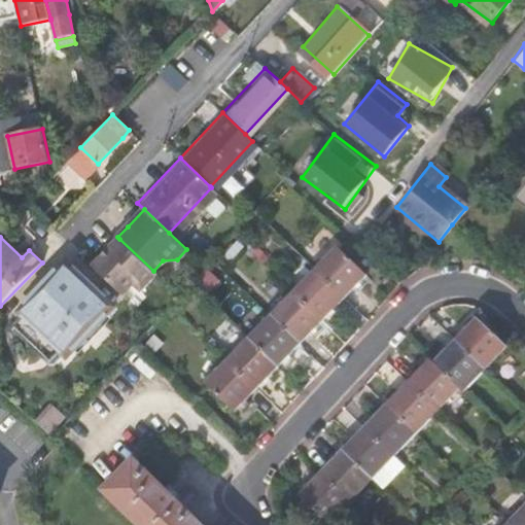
[(103,255),(93,267),(121,294),(132,283),(140,290),(156,273),(119,239),(103,255)]
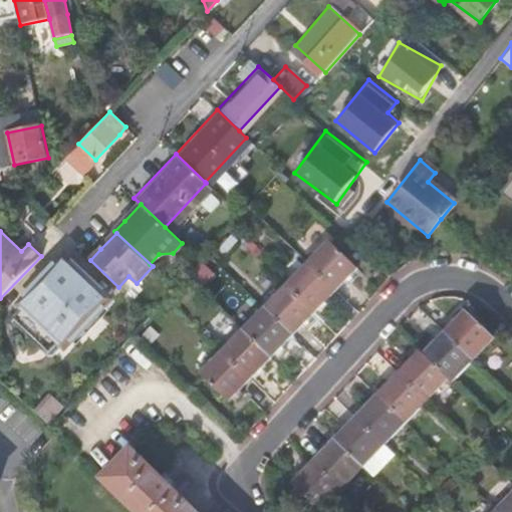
[(330,241),(308,264),(334,289),(356,267),(330,241)]
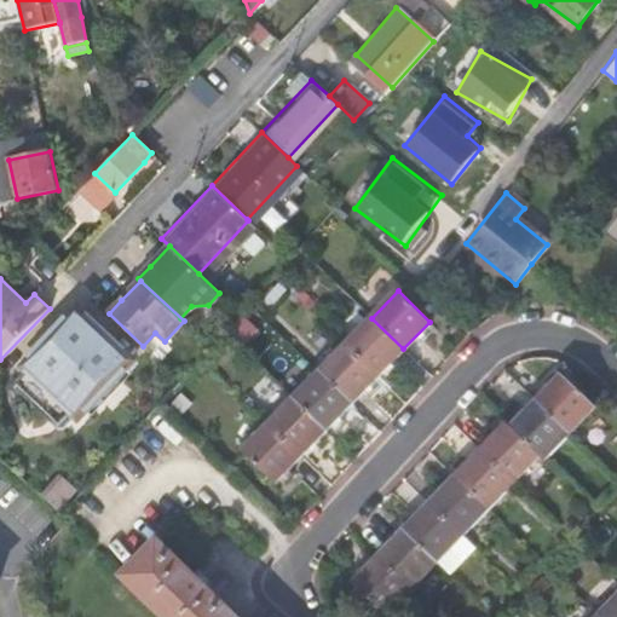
[(131,358),(79,309),(26,364),(22,368),(24,370),(13,384),(13,388),(55,428),(61,427),(73,415),(76,419),(79,415),(131,358)]
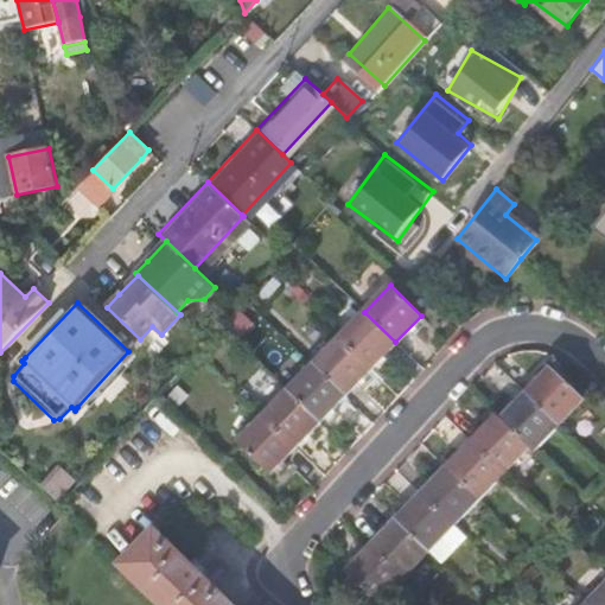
[(364,312),(338,338),(370,369),(395,342),(364,312)]
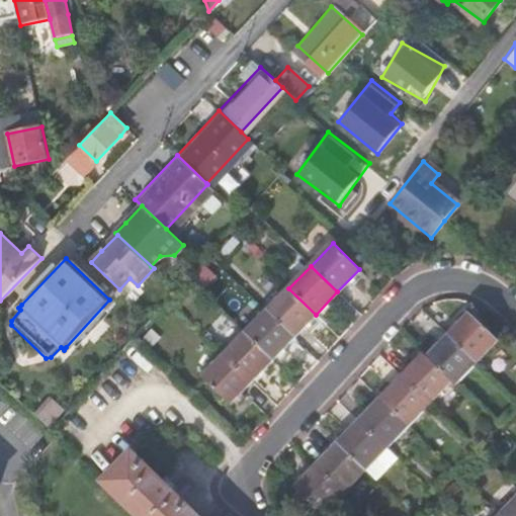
[(316,315),(288,288),(266,312),(293,337),(316,315)]
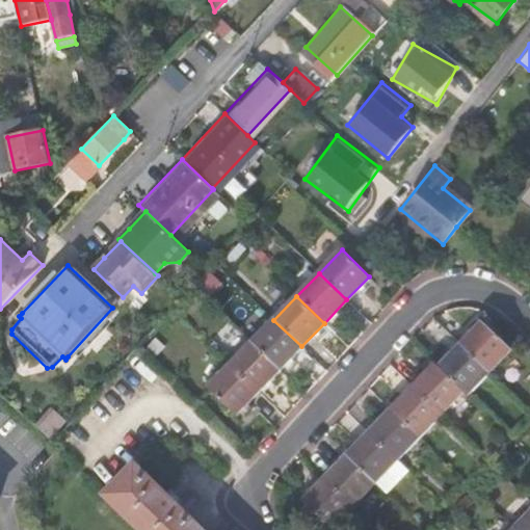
[(273,320),(253,342),(280,368),(301,346),(273,320)]
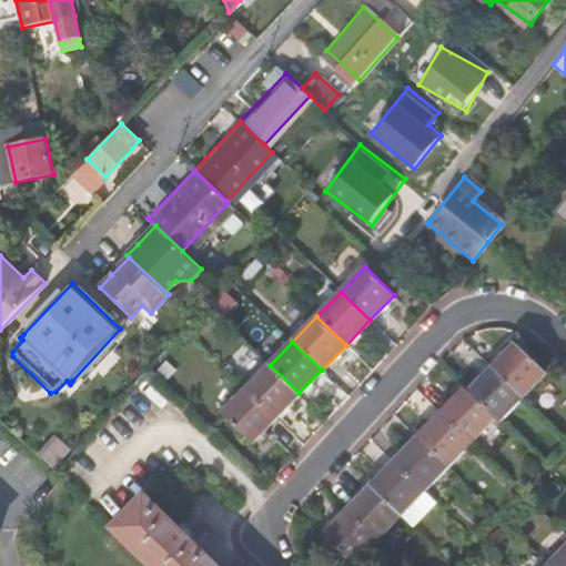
[(515,344),(491,370),(519,397),(544,372),(515,344)]
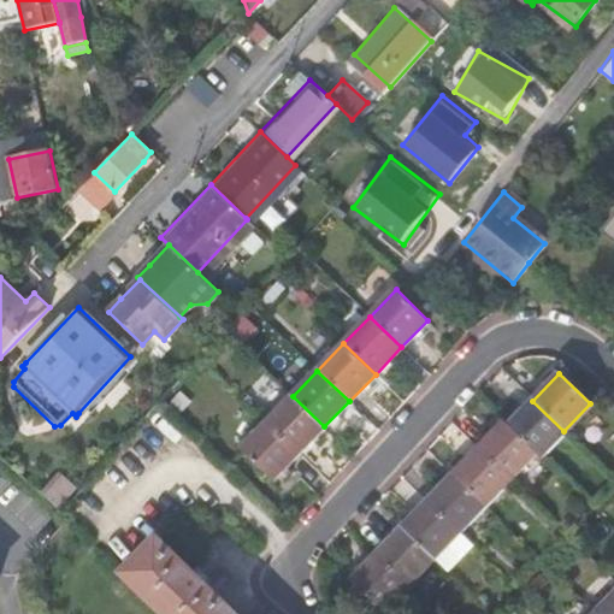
[(324,426),(293,396),(266,423),(299,453),(324,426)]
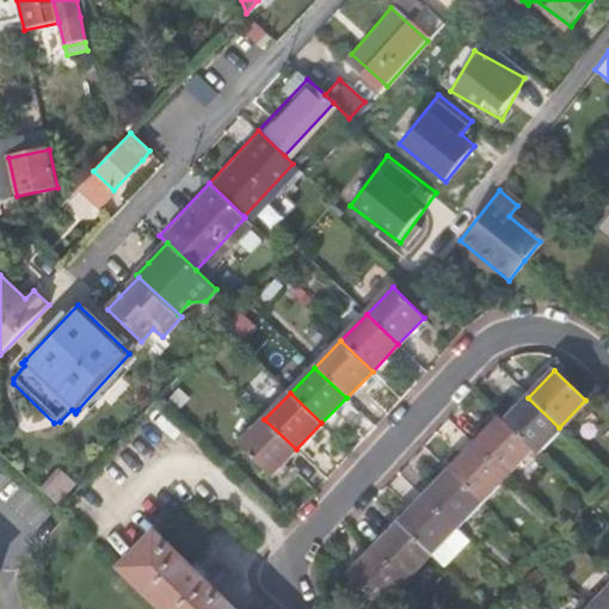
[(559,428),(528,398),(503,423),(531,449),(535,453),(559,428)]
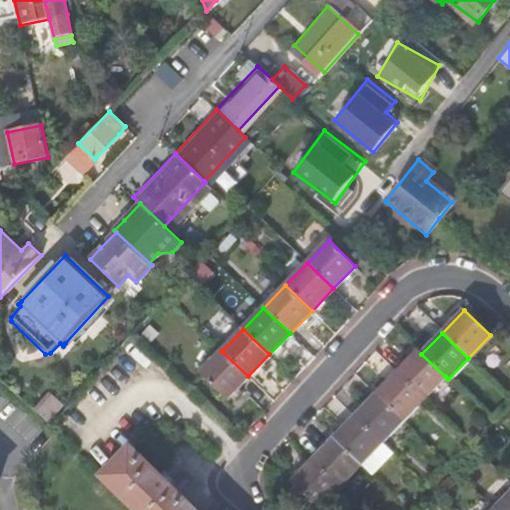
[(248,376),(221,351),(200,373),(226,399),(248,376)]
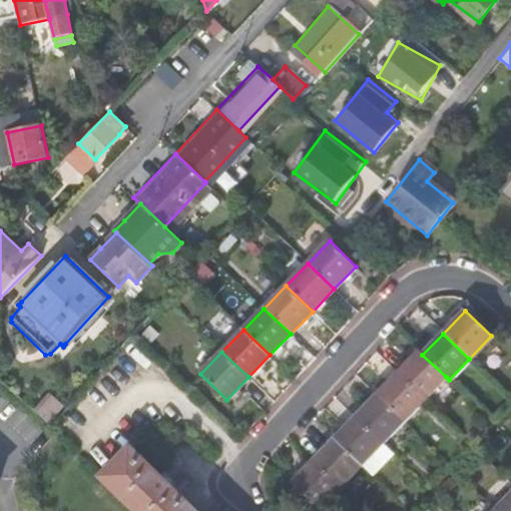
[(422,355),(418,352),(398,373),(424,399),(446,377),(422,355)]
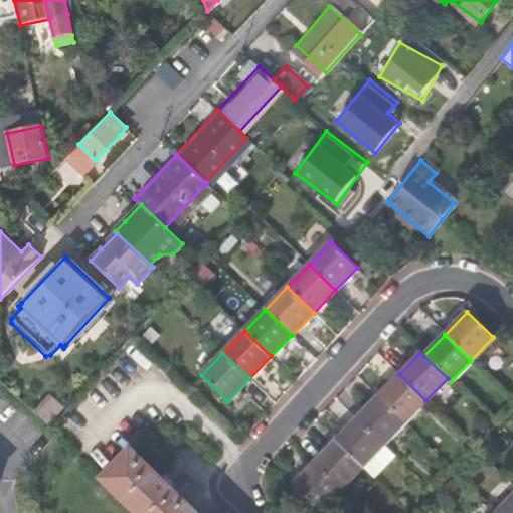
[(425,400),(399,374),(377,396),(404,422),(425,400)]
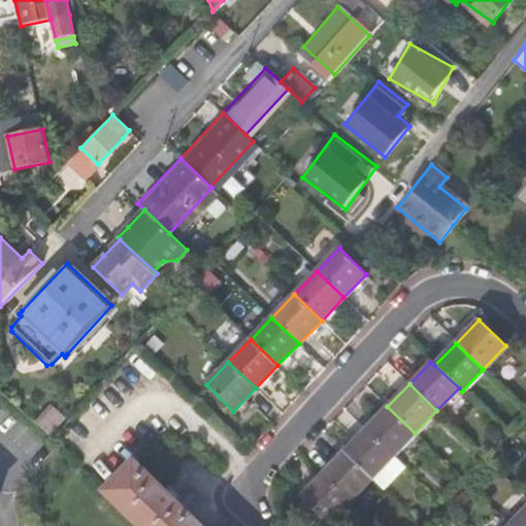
[(50,406),(35,422),(50,434),(63,419),(50,406)]
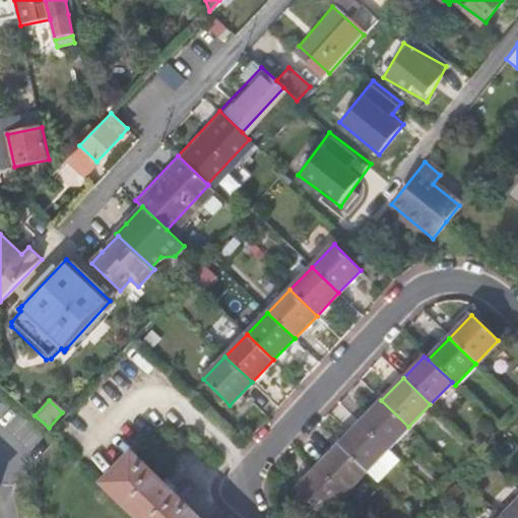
[(408,427),(381,400),(360,424),(386,449),(408,427)]
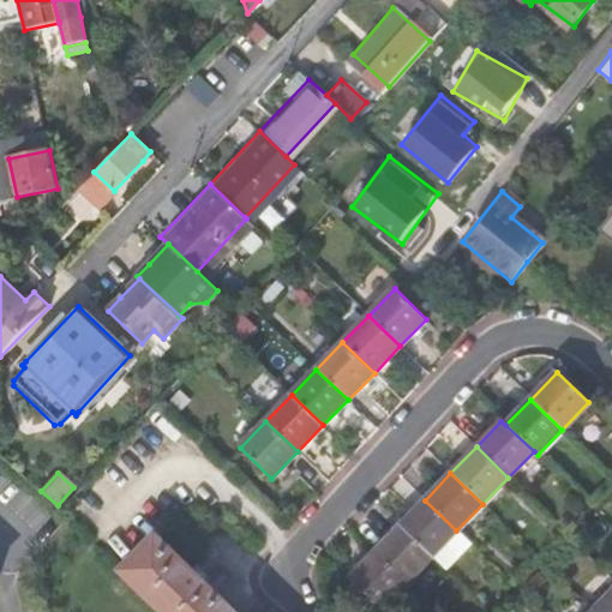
[(456,531),(425,501),(400,526),(432,556),(456,531)]
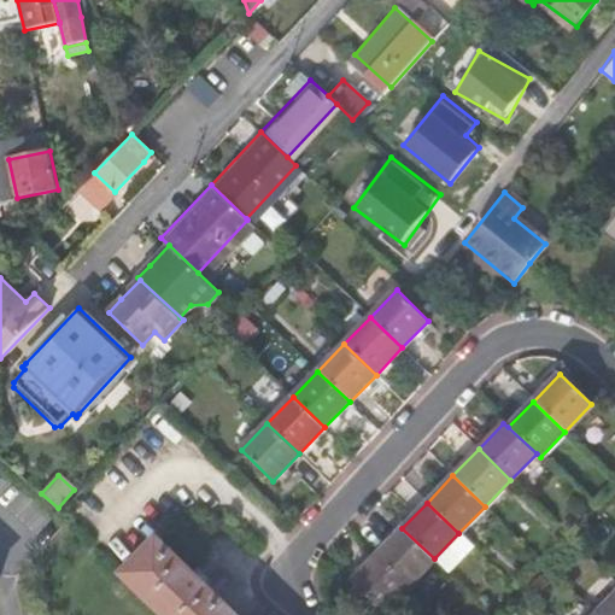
[(402,528),(376,555),(408,586),(434,558),(402,528)]
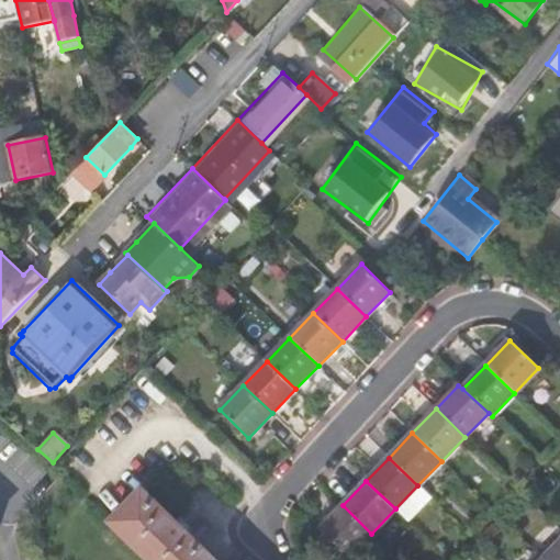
[(143,490),(110,523),(148,559),(214,559),(185,530),(187,529),(175,518),(174,519),(143,490)]
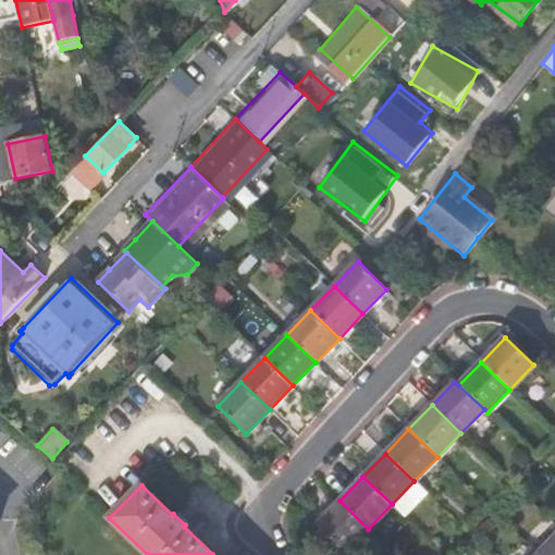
[(368,529),(340,501),(316,526),(344,553),(368,529)]
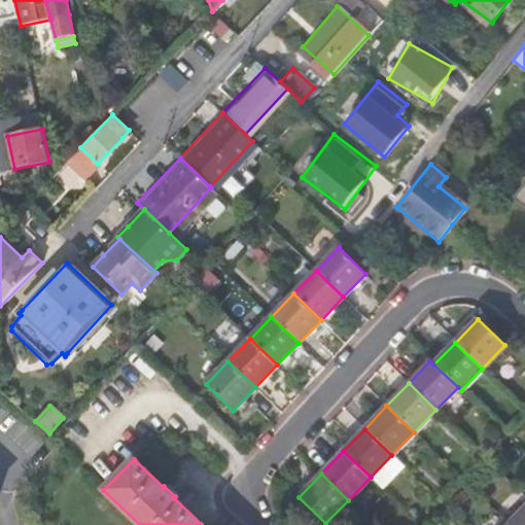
[(524,524),(524,505),(508,523),(509,524),(524,524)]
